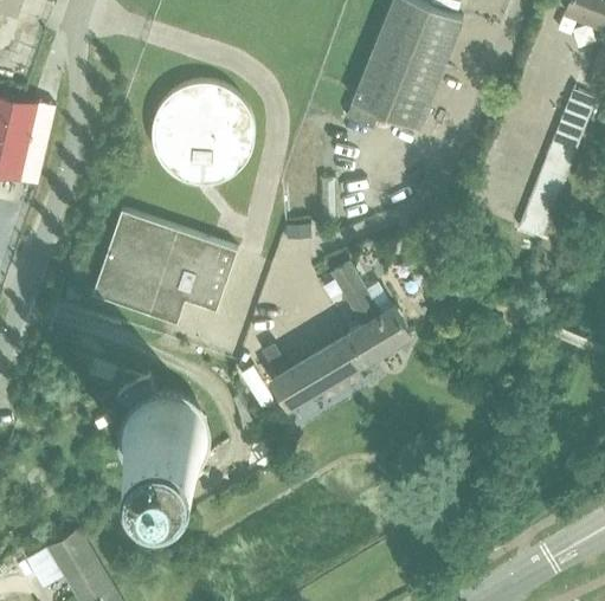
[(462,19),(413,0),(392,0),(352,103),(418,129),(462,19)]
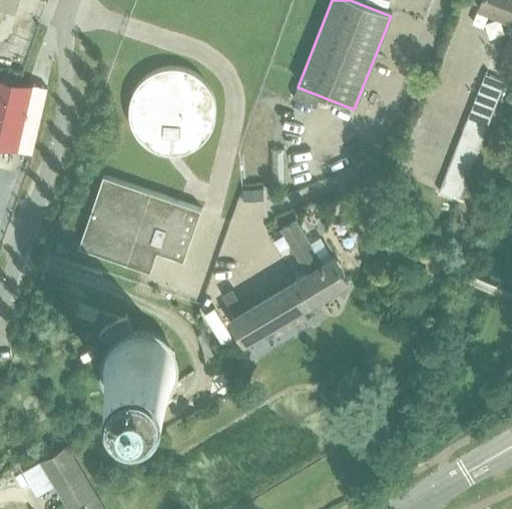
[(511,25),(511,0),(481,0),(477,12),(511,25)]
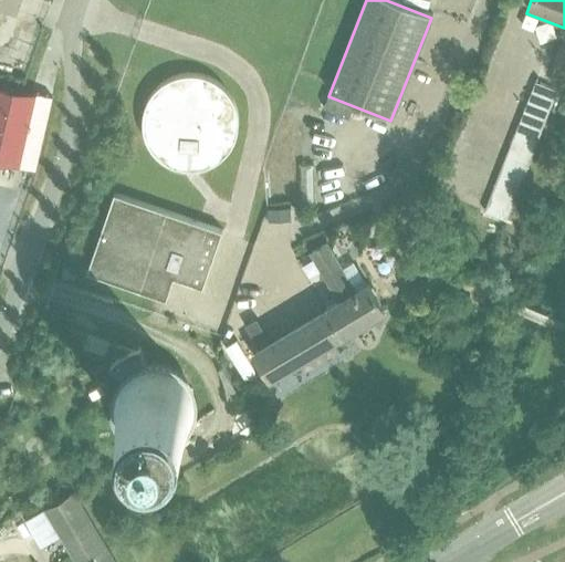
[(236,137),(237,125),(236,113),(231,101),(223,91),(213,83),(201,79),(189,77),(177,79),(166,83),(156,91),(148,101),(143,113),(142,125),(143,137),(148,148),(156,158),(166,166),(177,172),(189,173),(201,172),(213,166),(223,158),(231,148),(236,137)]
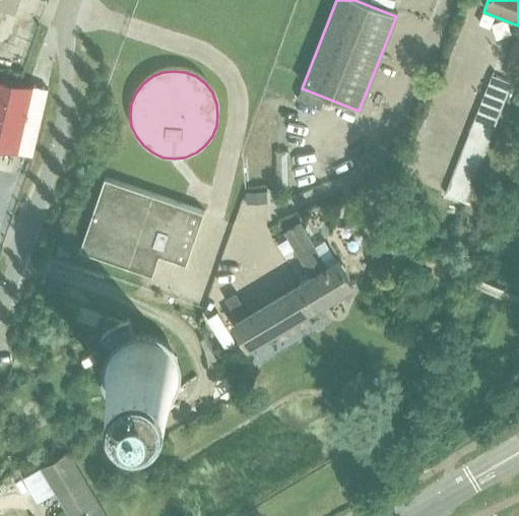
[(463,205),(510,85),(491,78),(444,197),(463,205)]
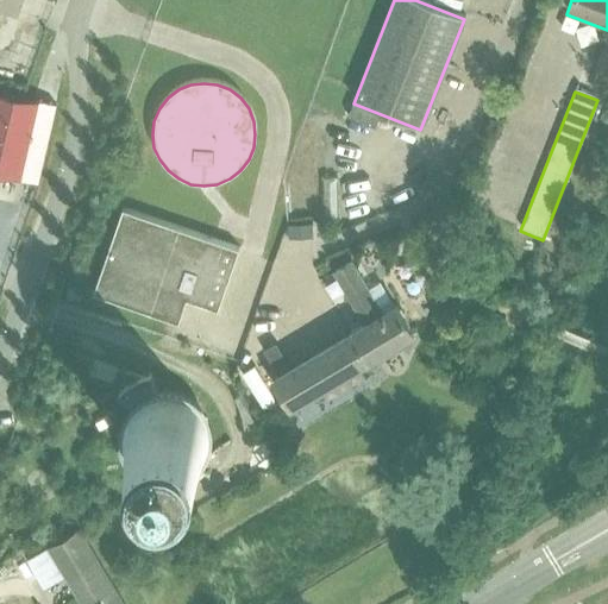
[(0,176),(36,184),(54,108),(0,95),(0,176)]
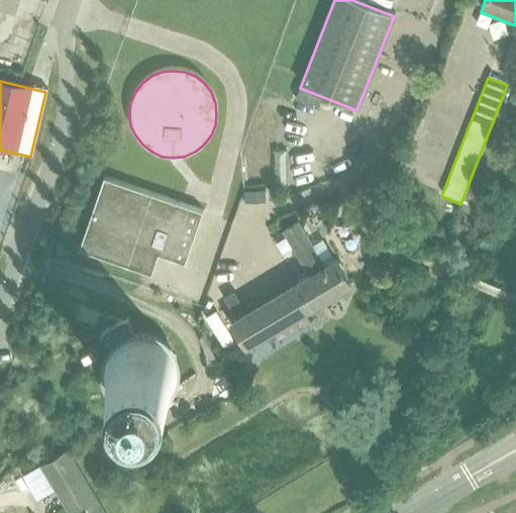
[(184,266),(202,213),(103,179),(78,251),(150,277),(158,257),(184,266)]
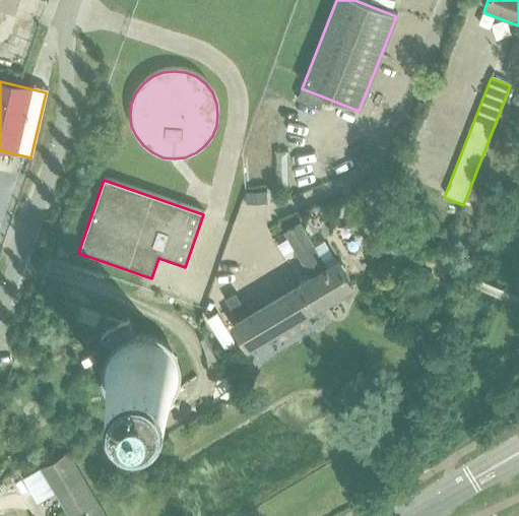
[(265,194),(245,195),(246,206),(266,205),(265,194)]
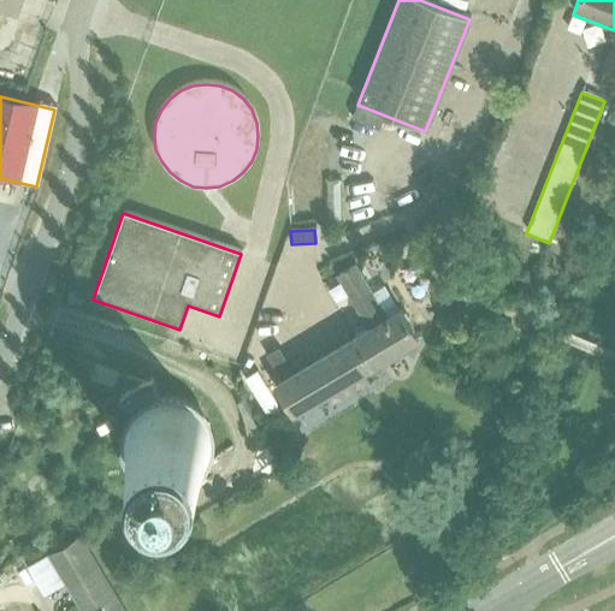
[(294,413),(417,339),(400,312),(385,320),(354,268),(337,278),(368,331),(277,385),(294,413)]
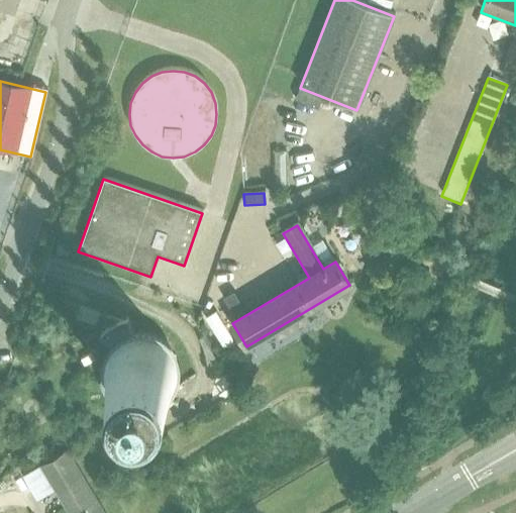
[(105,384),(109,393),(116,401),(124,406),(134,409),(145,409),(155,406),(164,401),(171,393),(175,384),(176,374),(175,365),(172,356),(167,348),(159,342),(149,338),(139,337),(131,338),(126,321),(116,324),(107,330),(99,337),(112,349),(108,356),(104,365),(103,374),(105,384)]
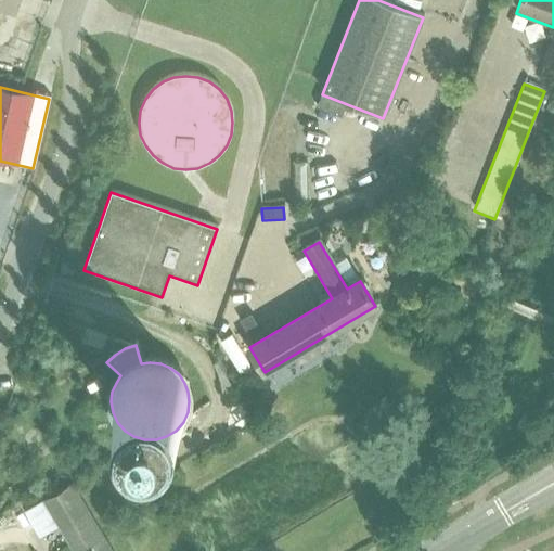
[(108,550),(71,487),(46,502),(74,550),(108,550)]
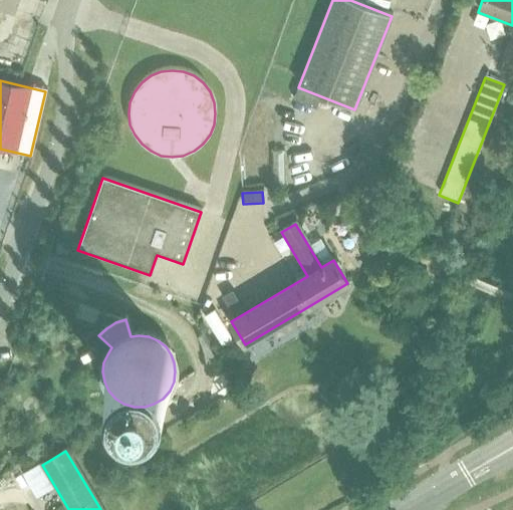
[(16,487),(25,508),(48,498),(39,477),(16,487)]
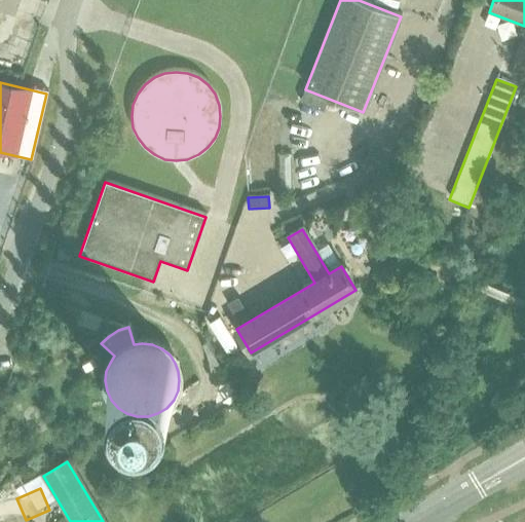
[(7,512),(11,521),(24,521),(16,508),(7,512)]
